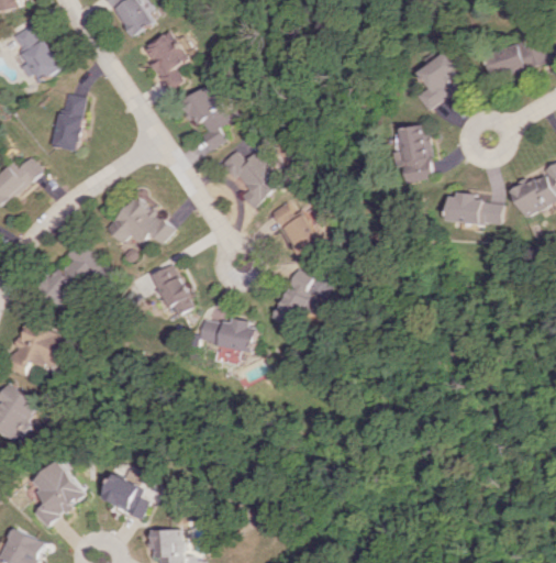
[(0,11),(19,8),(17,0),(0,0),(0,11)]
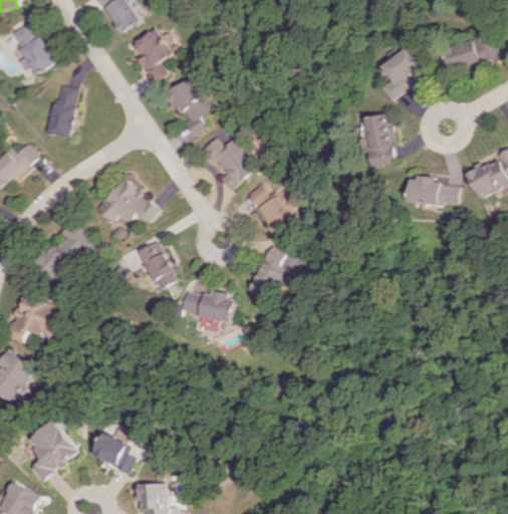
[(94,0),(117,33),(138,20),(123,0),(94,0)]
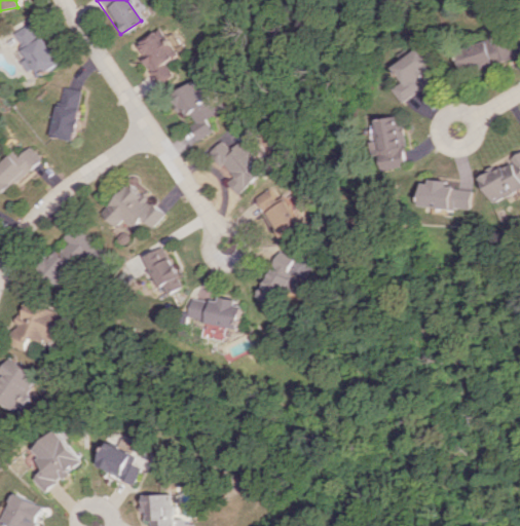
[(8,33),(34,76),(54,64),(37,35),(33,38),(24,24),(8,33)]
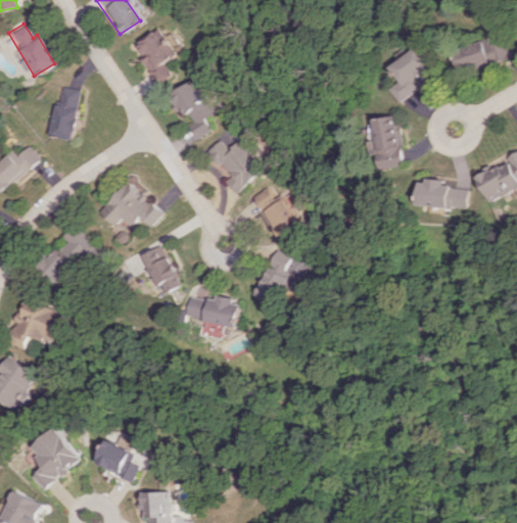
[(140,67),(170,58),(159,28),(130,37),(140,67)]
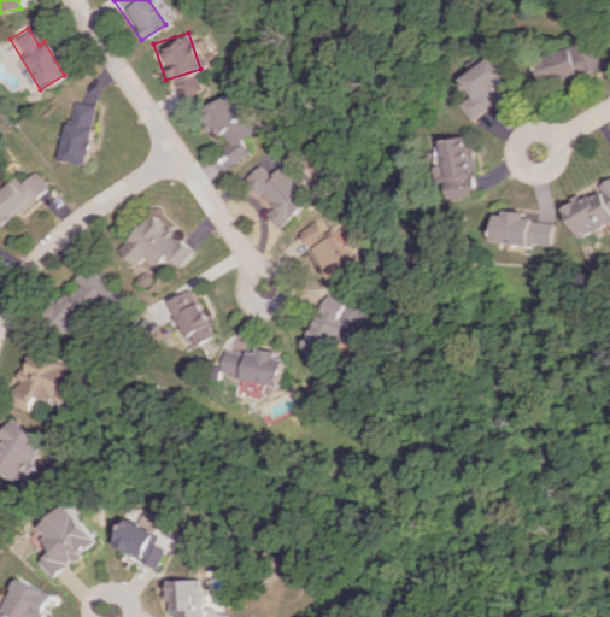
[(541,83),(598,66),(592,46),(575,51),(573,46),(533,58),(541,83)]
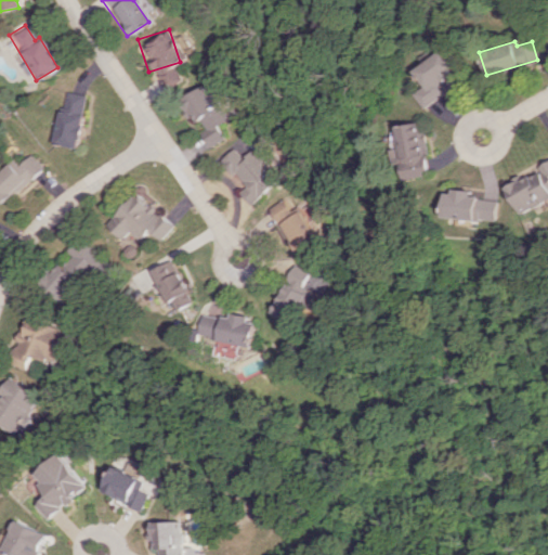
[(413,94),(426,110),(465,77),(441,49),(415,69),(426,84),(413,94)]
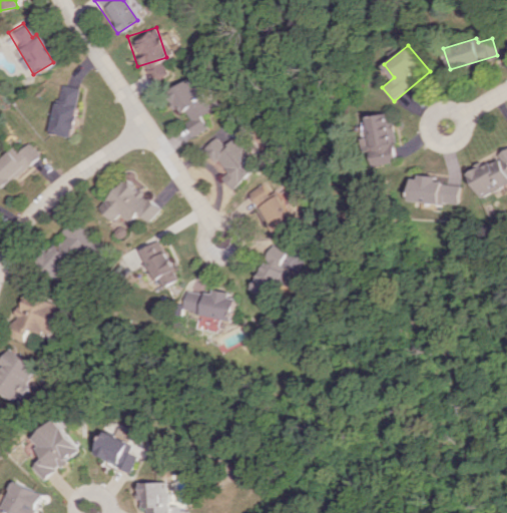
[(158,60),(143,69),(150,82),(166,73),(158,60)]
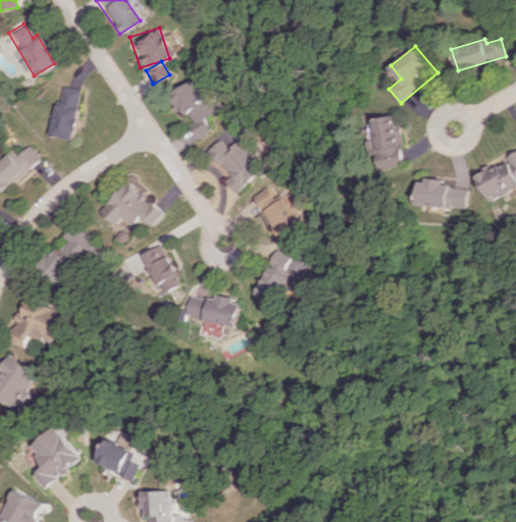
[(192,138),(207,128),(200,118),(210,112),(190,77),(162,95),(175,117),(183,112),(188,121),(183,124),(192,138)]
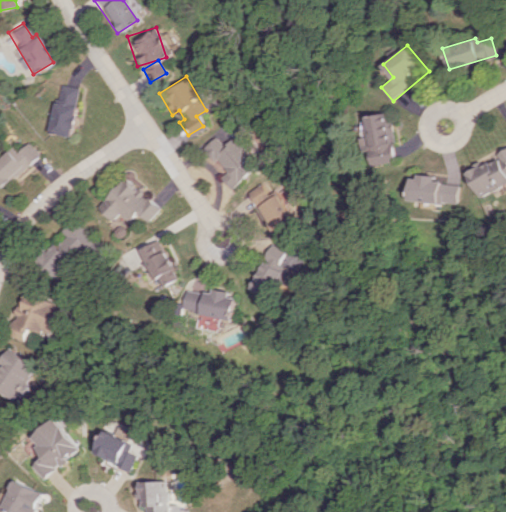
[(47,133),(67,136),(76,88),(55,84),(47,133)]
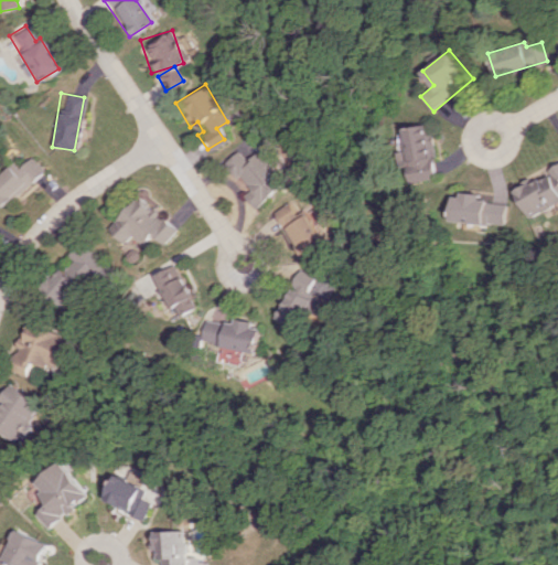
[(438,179),(429,124),(404,128),(407,150),(401,151),(407,184),(438,179)]
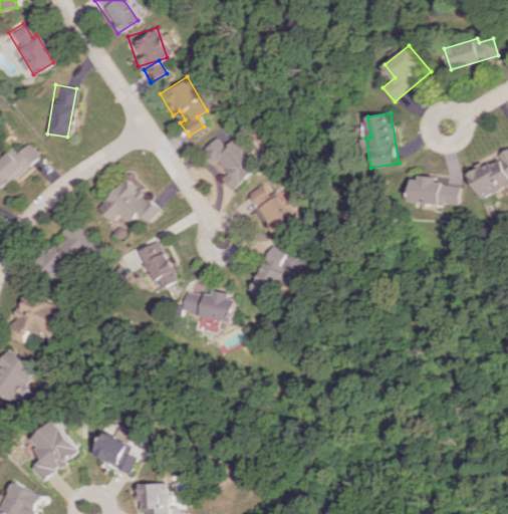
[(230,138),(220,147),(211,137),(199,148),(222,173),(217,178),(228,190),(255,164),(230,138)]
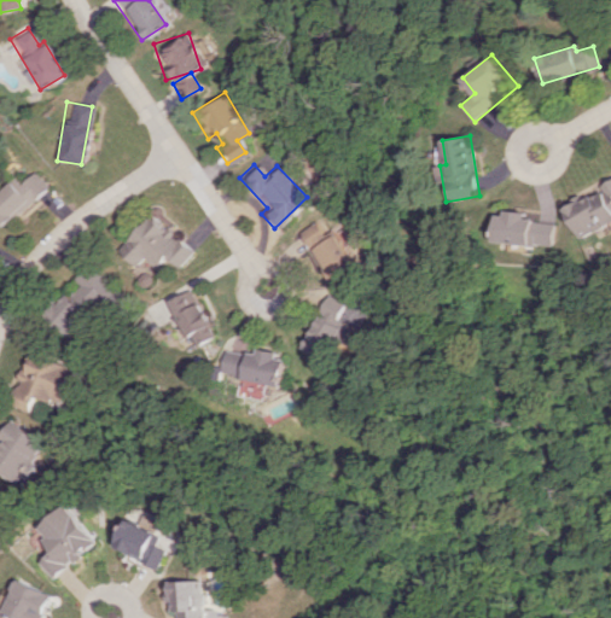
[(12,179),(0,191),(0,223),(5,228),(46,185),(31,172),(18,185),(12,179)]
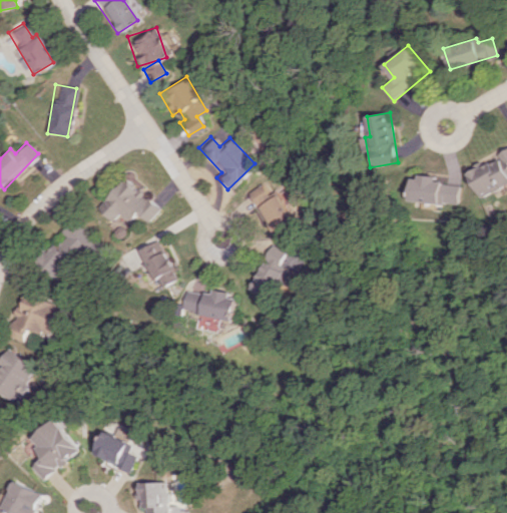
[(481,197),(506,183),(506,148),(467,170),(481,197)]
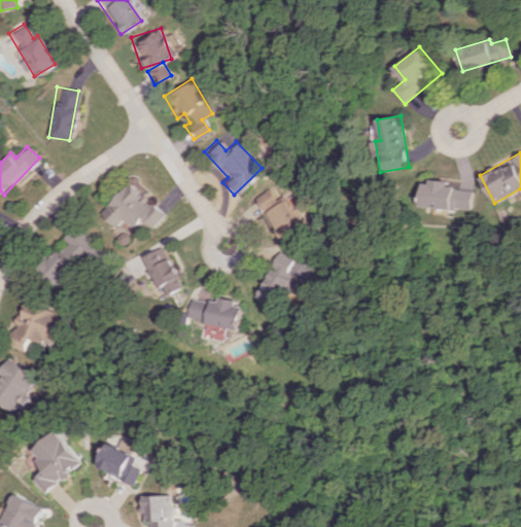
[(474,189),(449,187),(449,181),(424,179),(421,206),(472,211),(474,189)]
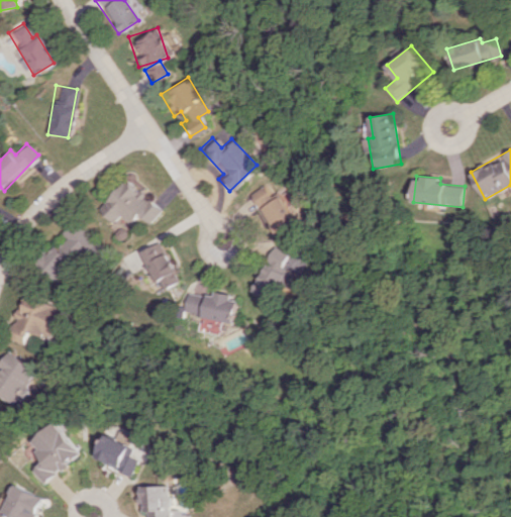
[(121,179),(95,209),(111,222),(117,215),(127,224),(135,214),(146,223),(158,210),(121,179)]
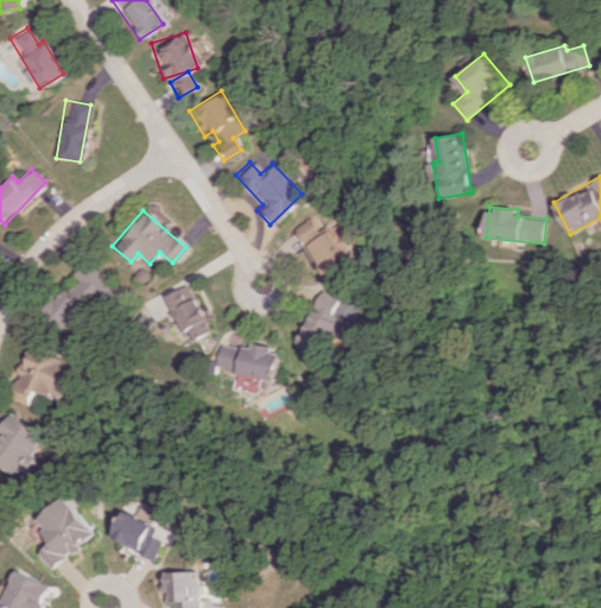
[(292,227),(321,277),(346,261),(328,230),(318,235),(308,217),(292,227)]
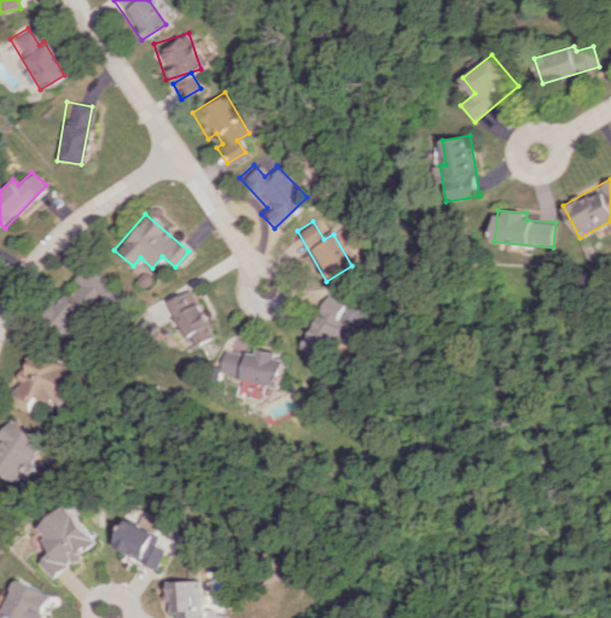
[(193,347),(215,334),(187,289),(166,301),(193,347)]
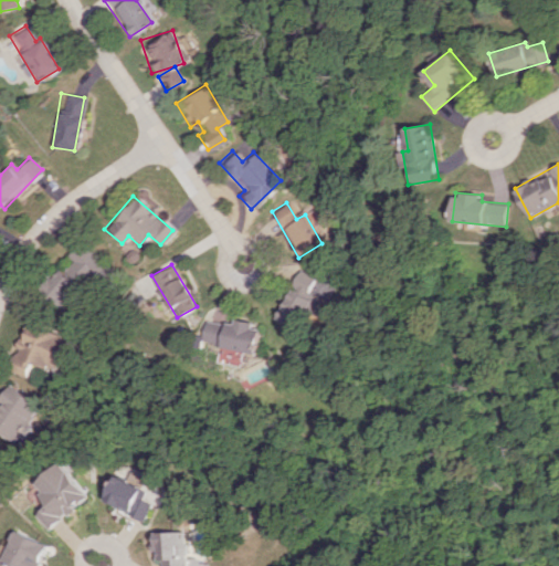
[(277,320),(298,329),(304,316),(324,325),(334,304),(307,293),(315,276),(298,270),(277,320)]
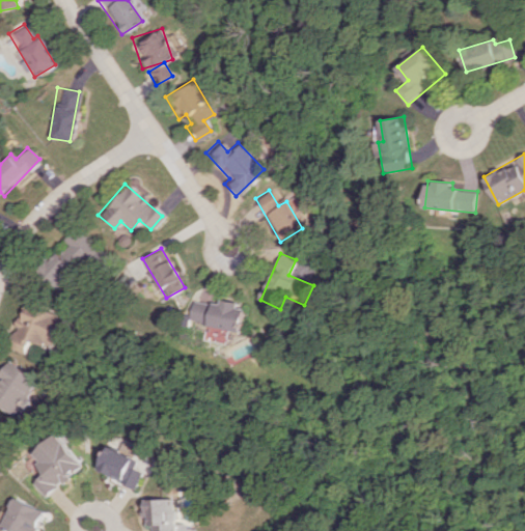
[(241,330),(244,308),(238,307),(239,302),(221,299),(220,304),(193,301),(190,323),(241,330)]
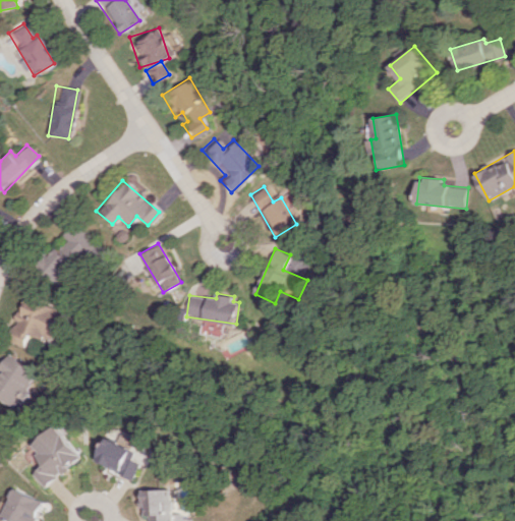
[(64,311),(27,295),(10,338),(17,341),(21,332),(51,344),(64,311)]
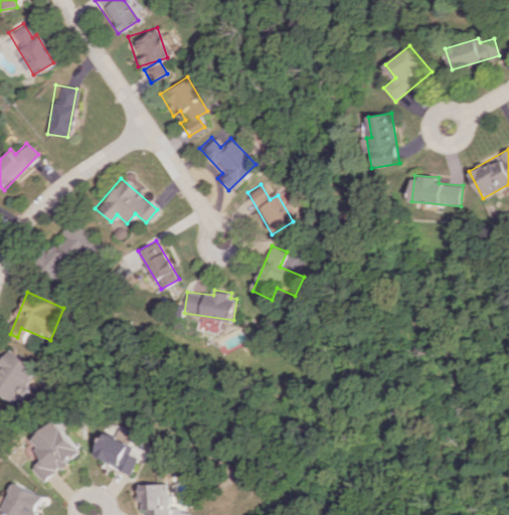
[(0,395),(14,404),(36,368),(7,349),(0,360),(0,395)]
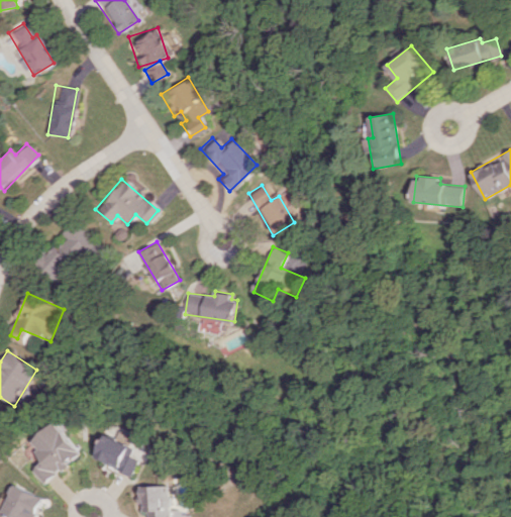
[(30,471),(40,484),(78,453),(53,422),(27,442),(41,460),(30,471)]
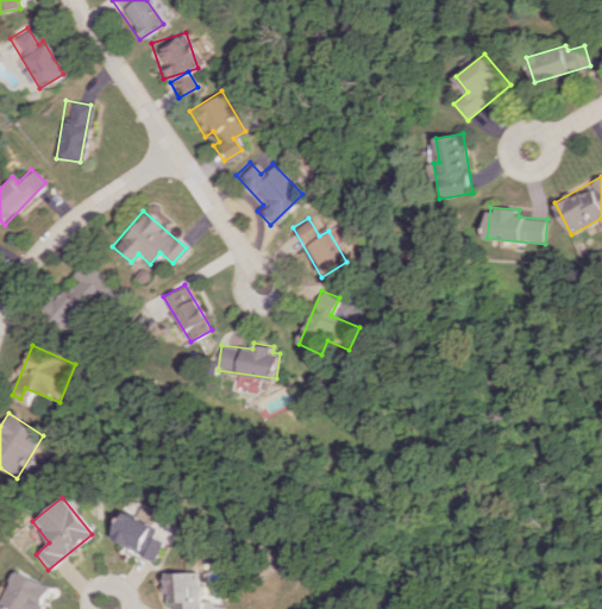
[(152,560),(161,541),(150,537),(155,526),(123,512),(110,540),(152,560)]
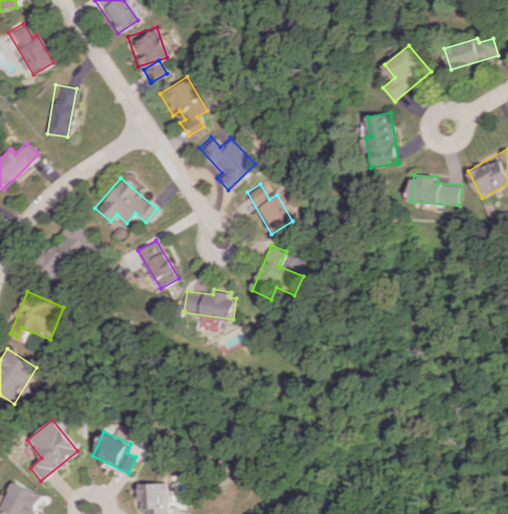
[(29,513),(39,495),(9,481),(0,500),(0,513),(29,513)]
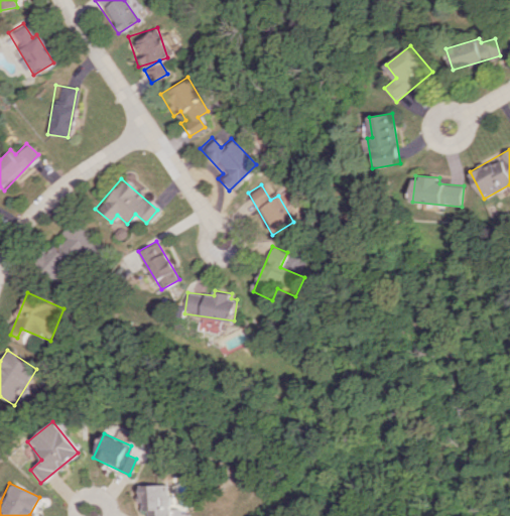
[(166,515),(167,485),(141,485),(140,515),(166,515)]
